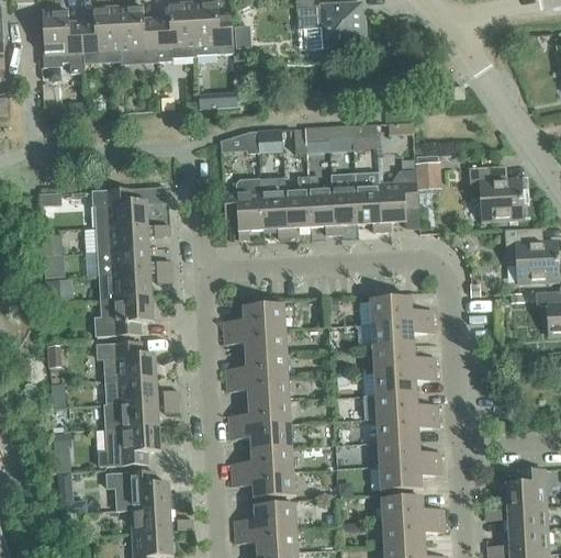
[(294,0),(296,29),(306,28),(307,47),(310,52),(314,55),(323,54),(322,45),(345,44),(345,46),(366,45),(365,25),(362,25),(360,2),(313,4),(312,0),(294,0)]
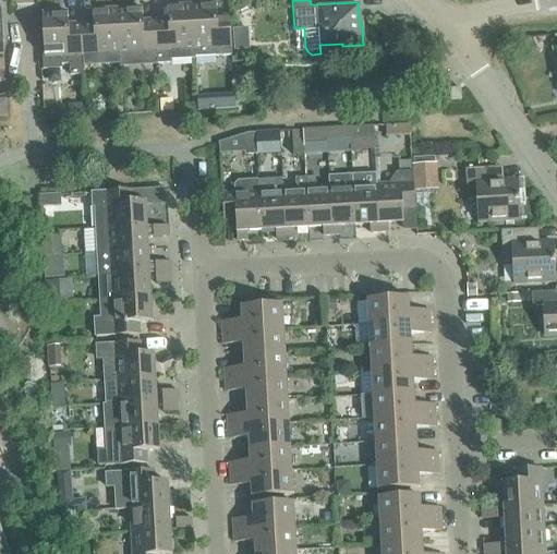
[(215,1),(191,2),(193,46),(207,45),(208,53),(231,52),(229,25),(217,25),(215,1)]
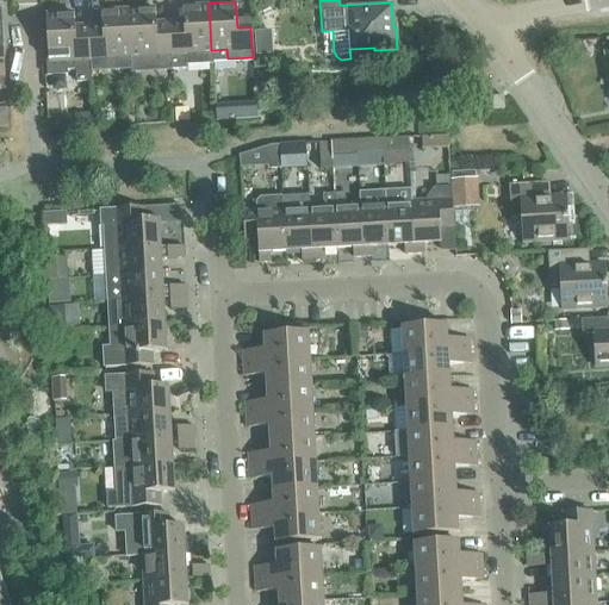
[(182,16),(168,17),(171,62),(172,67),(197,64),(196,51),(211,50),(209,2),(181,4),(182,16)]
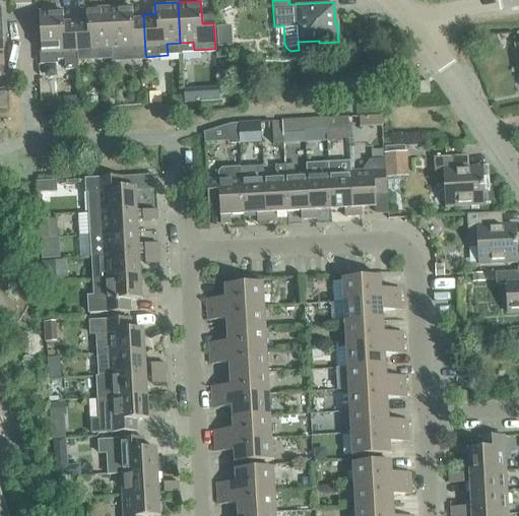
[(131,5),(109,6),(111,47),(124,46),(124,54),(145,53),(143,14),(132,14),(131,5)]
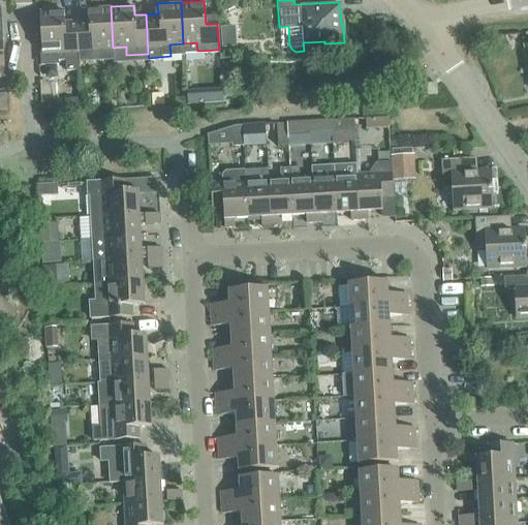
[(88,17),(75,17),(78,57),(91,57),(90,49),(113,48),(111,6),(87,7),(88,17)]
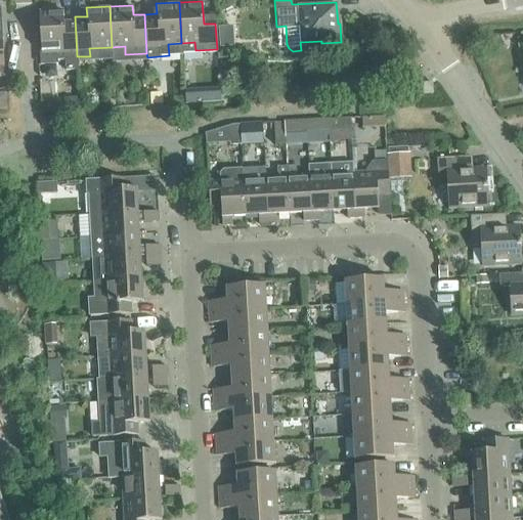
[(77,56),(75,16),(62,17),(62,8),(39,10),(41,50),(39,50),(40,62),(57,61),(56,58),(64,57),(64,68),(78,67),(77,56)]
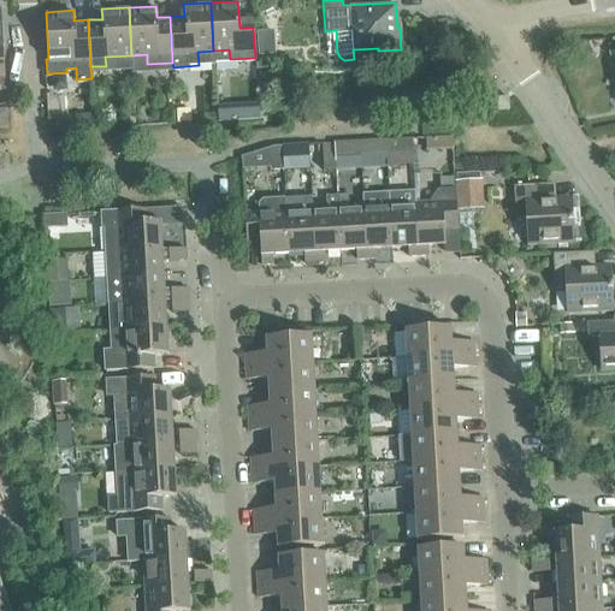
[(271,27),(254,28),(255,52),(272,51),(271,27)]
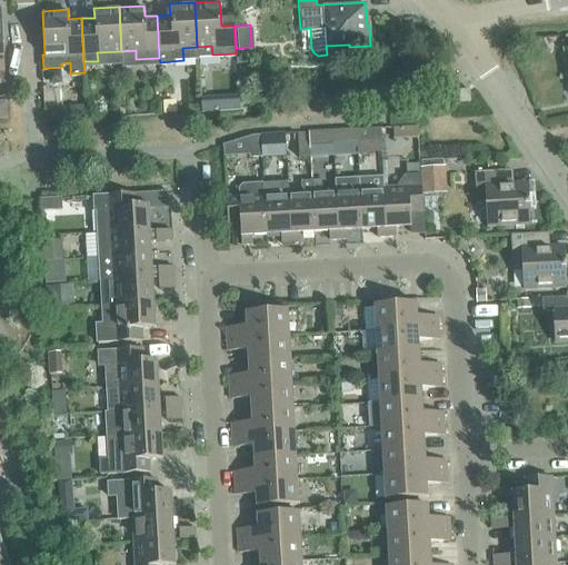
[(458,88),(458,99),(469,98),(468,87),(458,88)]
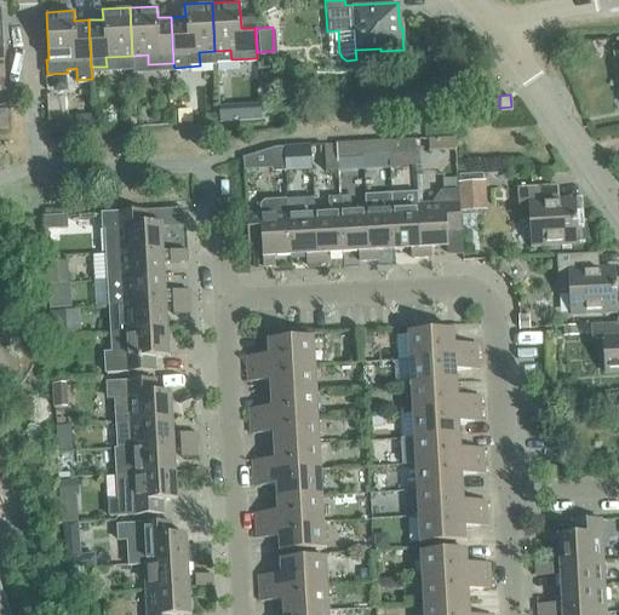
[(235,104),(218,105),(219,119),(236,118),(235,104)]
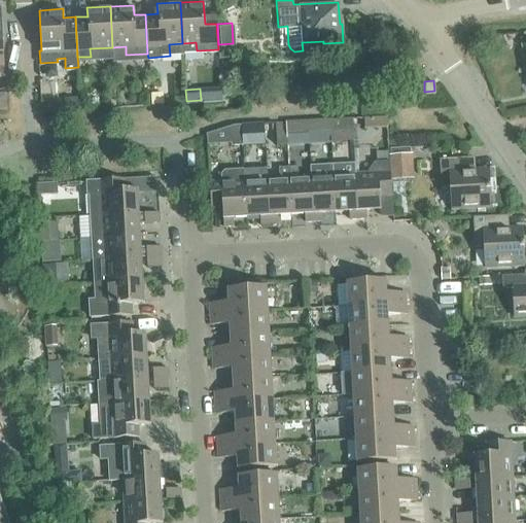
[(162,91),(151,92),(151,103),(163,102),(162,91)]
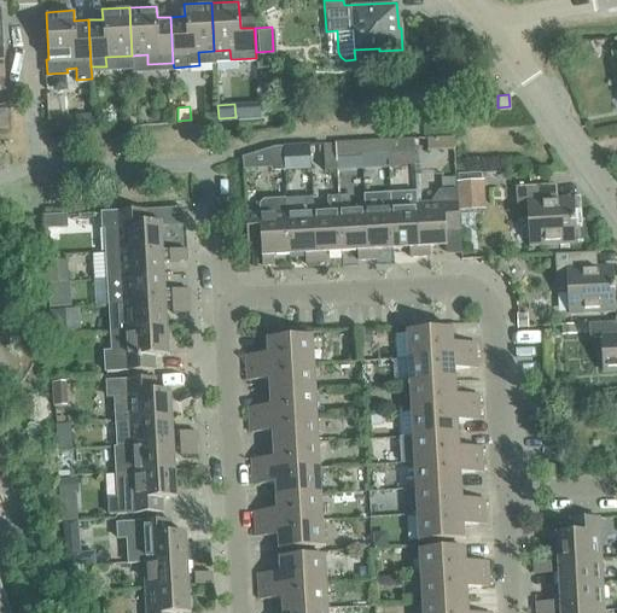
[(89,112),(75,114),(75,124),(89,123),(89,112)]
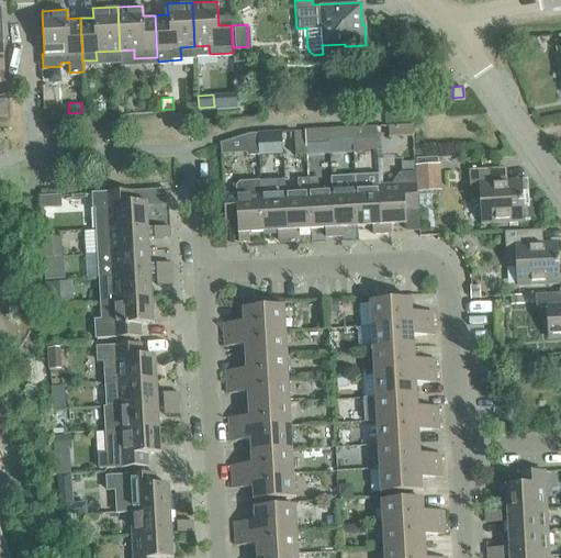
[(352,133),(351,133),(351,134),(351,135),(352,149),(377,148),(376,132),(368,132),(368,124),(351,124),(352,133)]
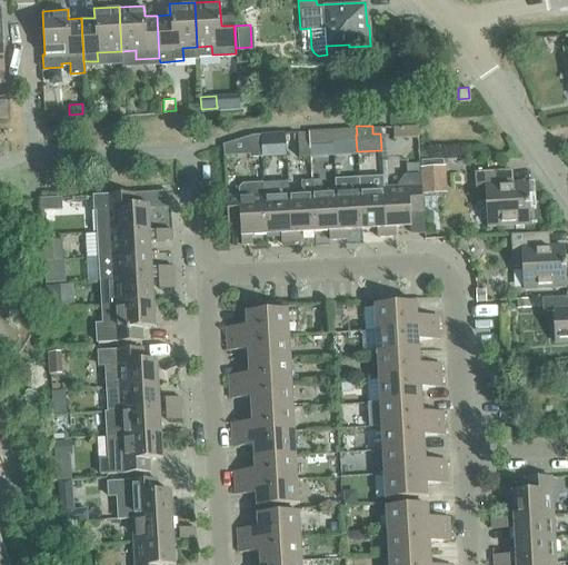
[(356,127),(331,128),(331,138),(356,137),(356,136),(356,135),(356,127)]
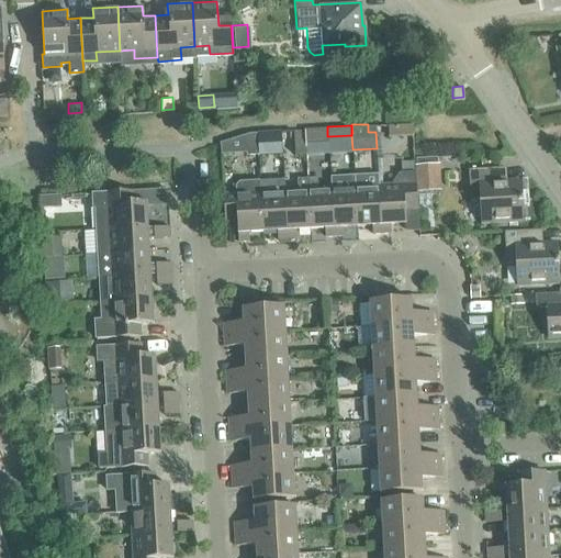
[(314,127),(304,127),(305,152),(316,152),(328,151),(327,136),(327,126),(314,127)]
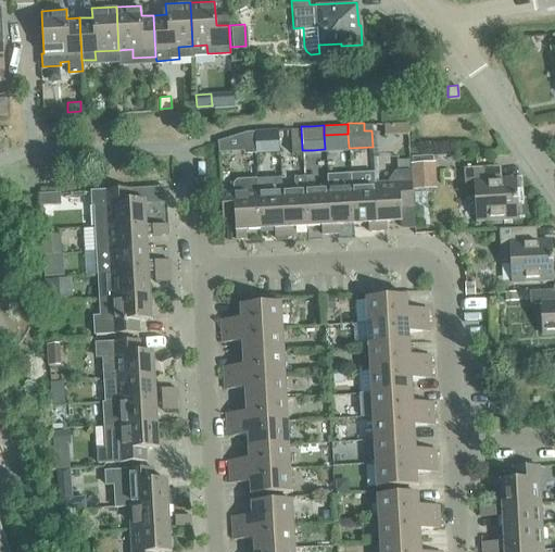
[(302,150),(301,126),(290,127),(291,151),(302,150)]
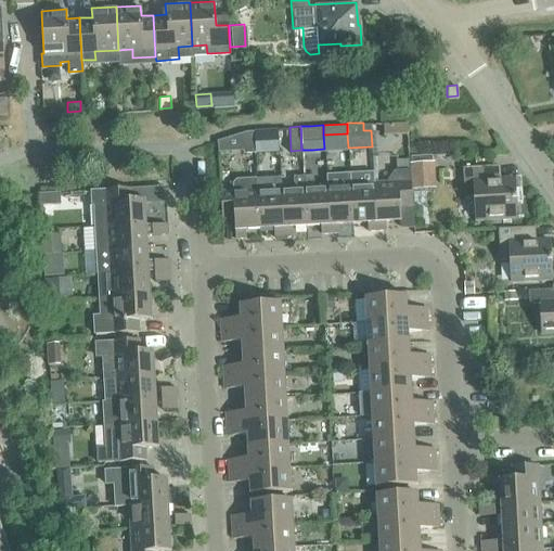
[(278,150),(277,127),(254,129),(254,140),(255,150),(255,152),(278,150)]
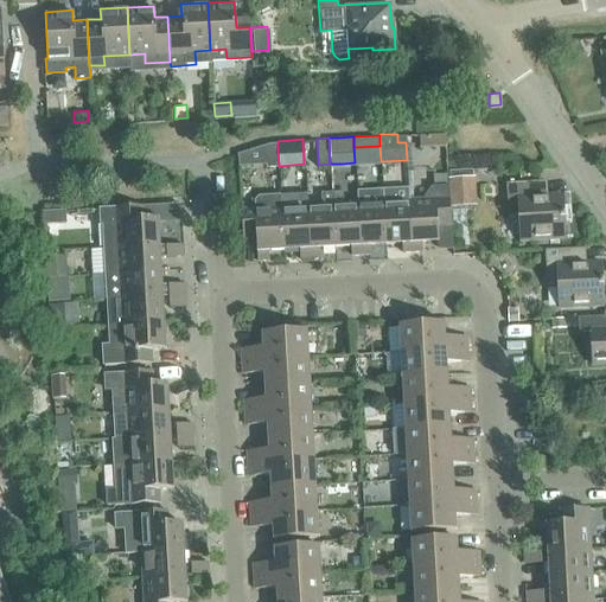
[(268,141),(265,142),(266,161),(266,165),(279,164),(278,153),(278,141),(268,141)]
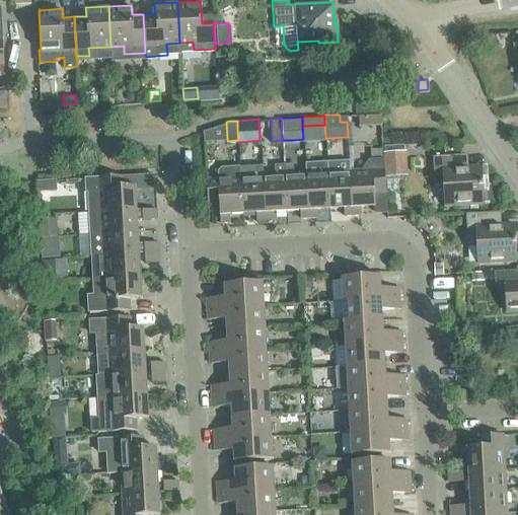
[(405,173),(404,149),(383,150),(385,174),(405,173)]
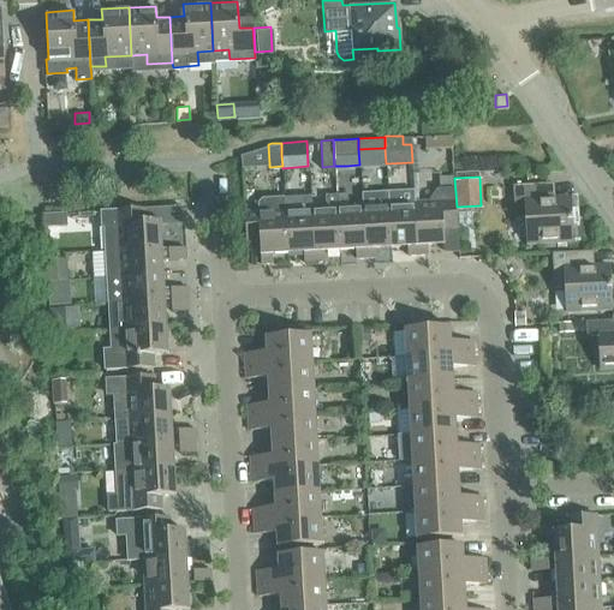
[(525,217),(528,243),(571,239),(567,195),(546,196),(544,181),(512,183),(513,217),(525,217)]
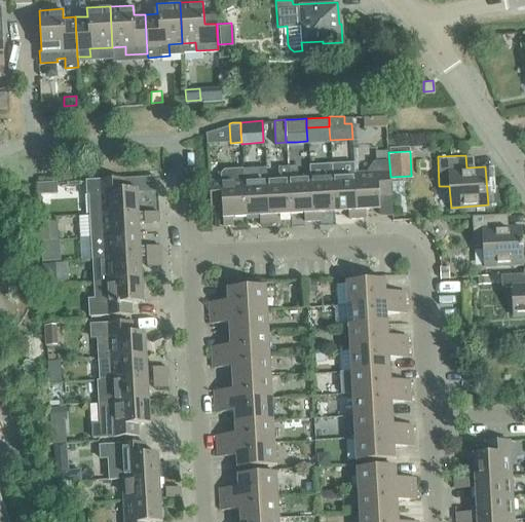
[(374,169),(353,170),(357,216),(365,216),(364,208),(379,207),(378,194),(389,193),(388,169),(387,158),(374,159),(374,169)]
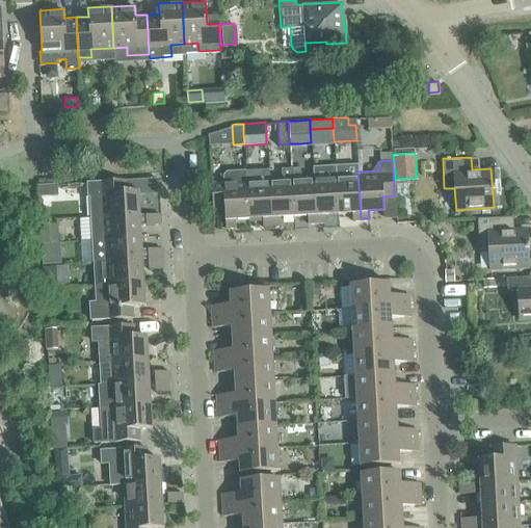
[(357,162),(335,163),(338,211),(351,211),(352,219),(361,218),(357,172),(357,162)]
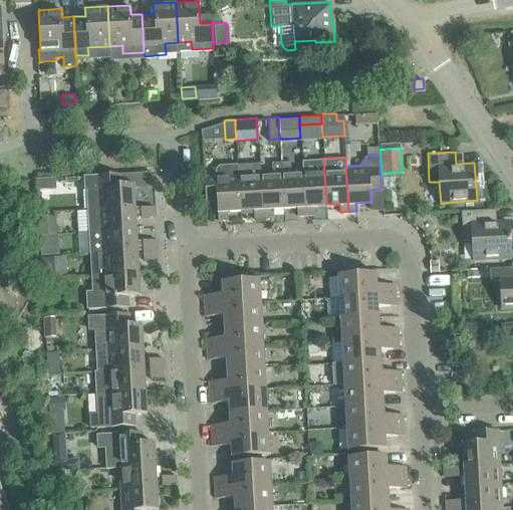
[(301,159),(302,170),(305,214),(313,213),(312,205),(326,204),(323,158),(301,159)]
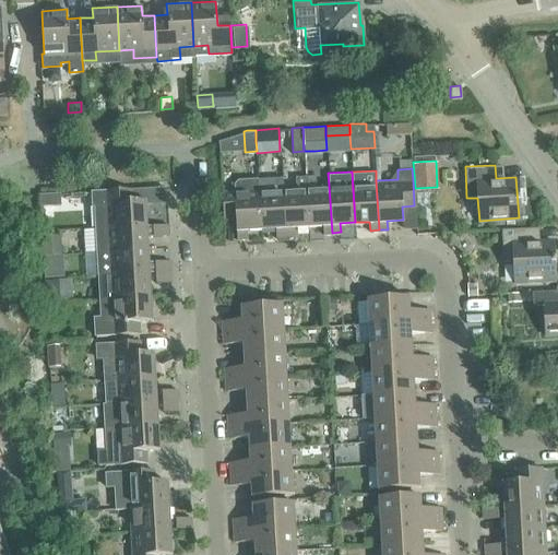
[(315,173),(305,174),(308,225),(322,224),(323,233),(332,233),(329,185),(316,185),(315,173)]
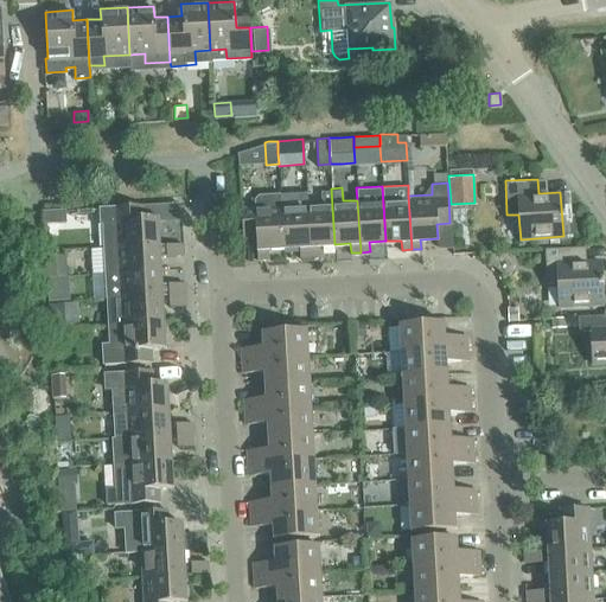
[(320,203),(306,203),(310,255),(319,255),(318,245),(335,244),(331,189),(320,189),(320,203)]
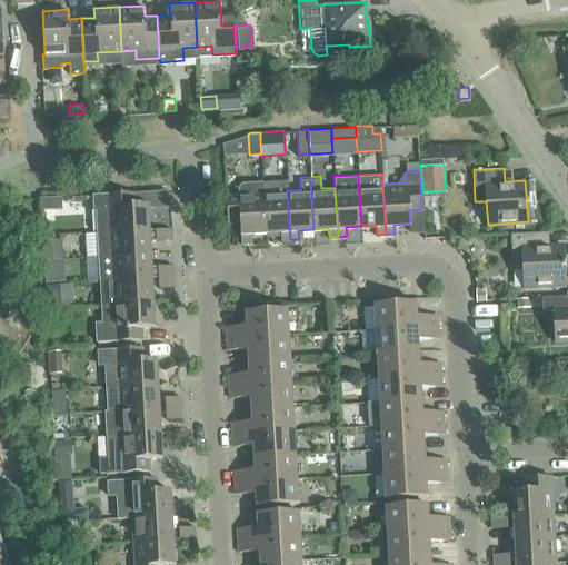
[(286,179),(262,180),(266,231),(280,231),(281,240),(290,239),(287,190),(286,179)]
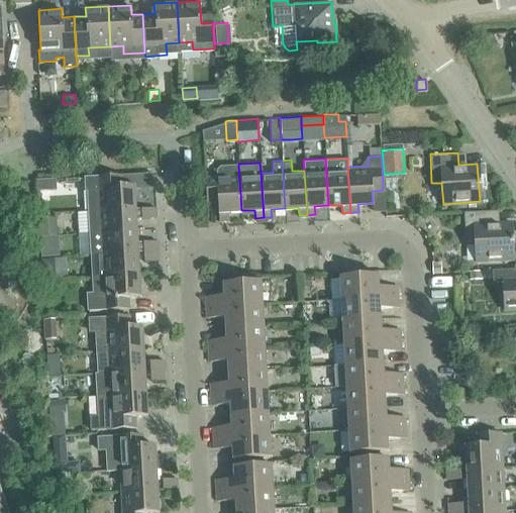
[(241,210),(238,164),(219,164),(216,168),(216,176),(205,176),(206,200),(218,200),(219,220),(227,219),(227,211),(241,210)]
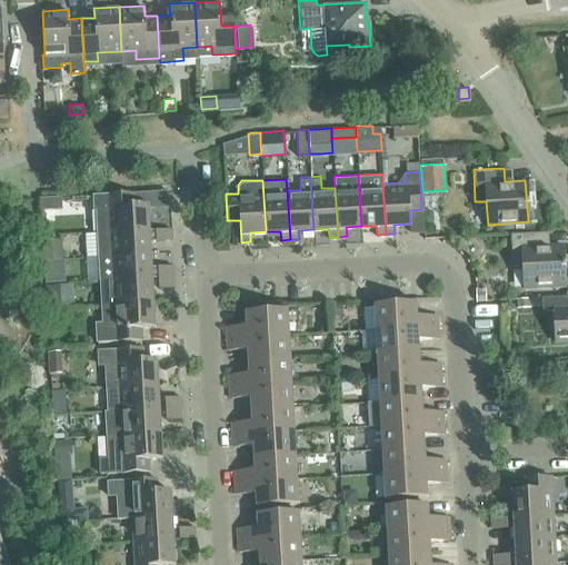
[(93,194),(96,230),(149,227),(147,202),(133,204),(133,191),(93,194)]
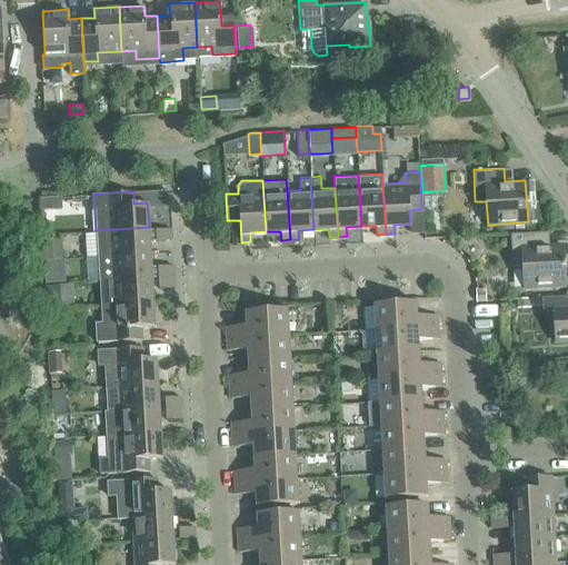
[(60,196),(40,197),(40,208),(60,207),(60,196)]
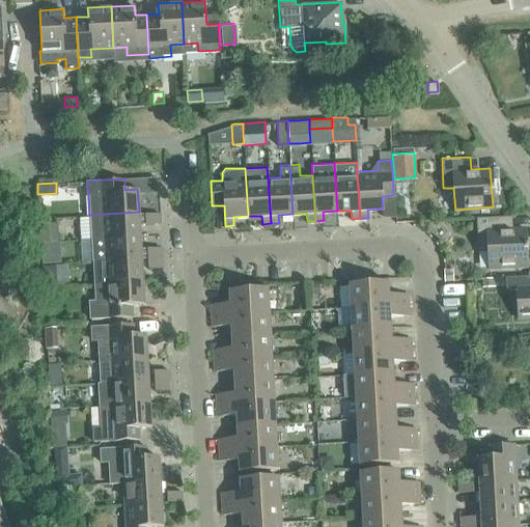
[(89,215),(90,238),(140,234),(139,212),(89,215)]
